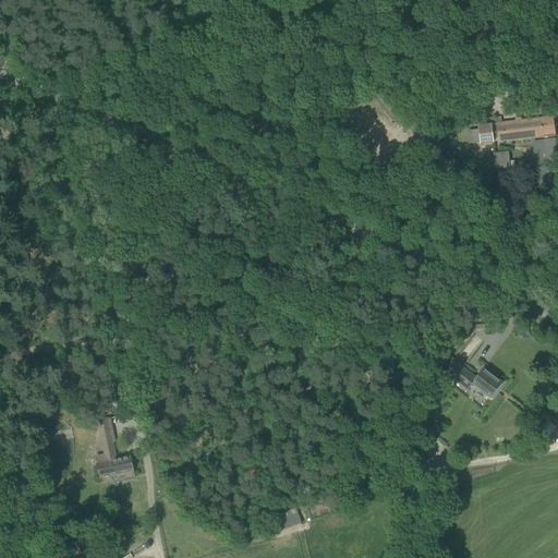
[(480,144),(493,143),(493,140),(498,138),(498,142),(534,137),(535,143),(533,143),(538,190),(557,186),(557,173),(554,141),(557,141),(555,120),(478,129),(480,144)]
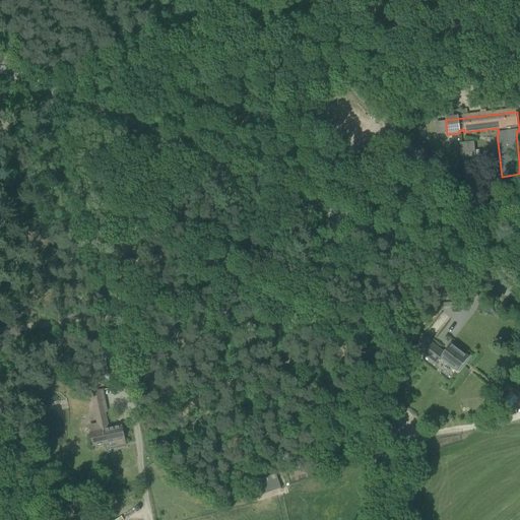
[(53,172),(56,185),(64,183),(61,170),(53,172)]
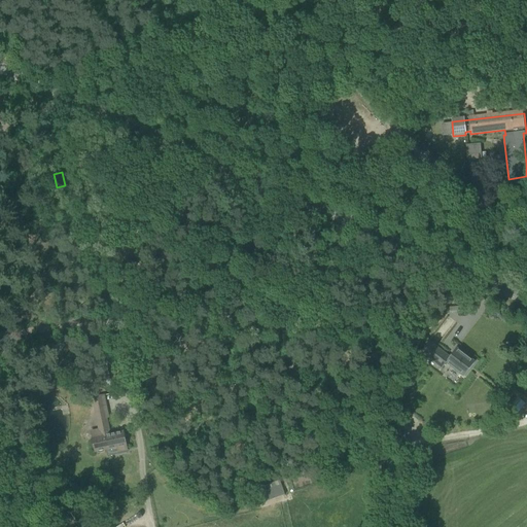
[(475,362),(456,349),(450,357),(429,342),(420,353),(442,370),(446,363),(463,377),(475,362)]
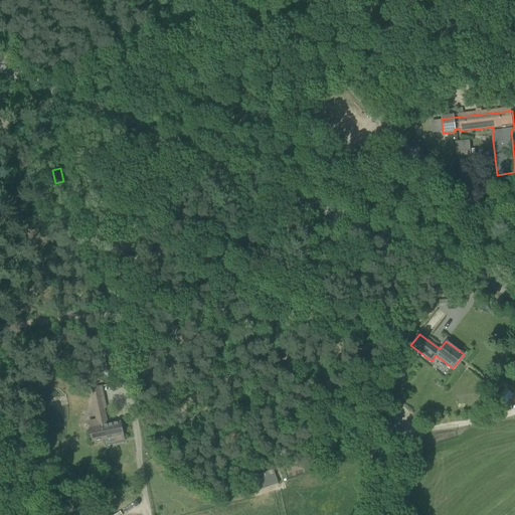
[(511,398),(508,389),(501,391),(504,400),(511,398)]
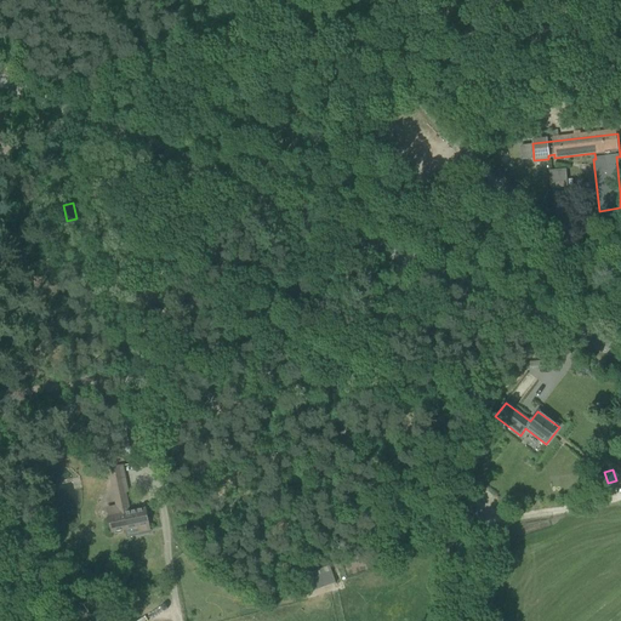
[(117,507),(107,510),(113,535),(138,529),(140,533),(149,530),(144,510),(130,512),(125,493),(127,493),(126,483),(113,486),(117,507)]
